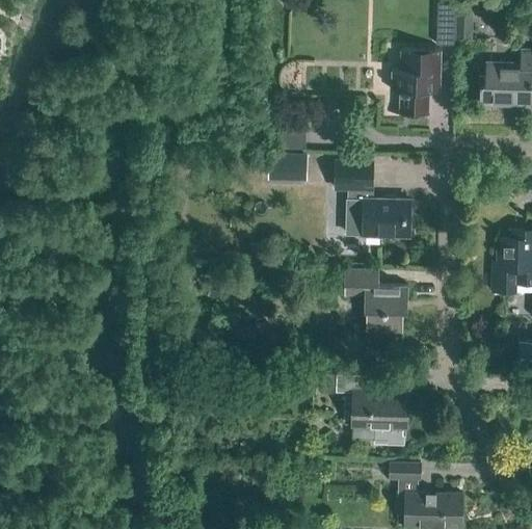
[(454,47),(456,4),(439,3),(436,46),(454,47)]
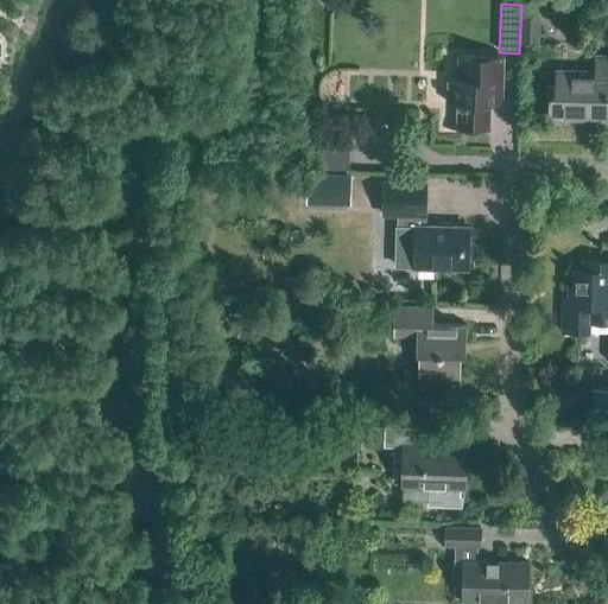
[(521,50),(537,51),(539,13),(523,12),(521,50)]
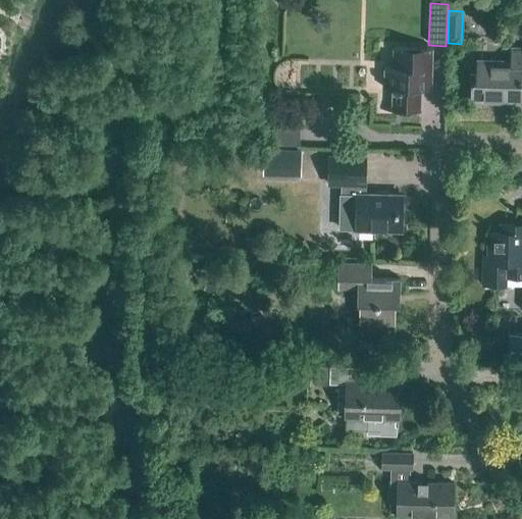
[(432,92),(433,51),(393,50),(393,69),(384,69),(383,91),(392,91),(392,112),(421,113),(421,92),(432,92)]
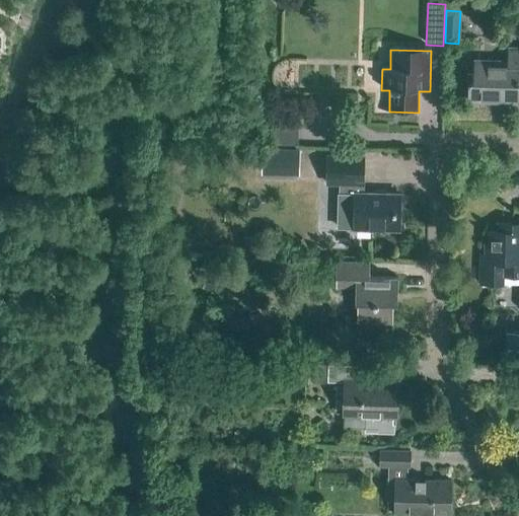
[(518,77),(518,50),(508,50),(507,65),(474,64),(473,83),(468,82),(467,101),(499,102),(499,104),(517,105),(518,84),(518,77)]
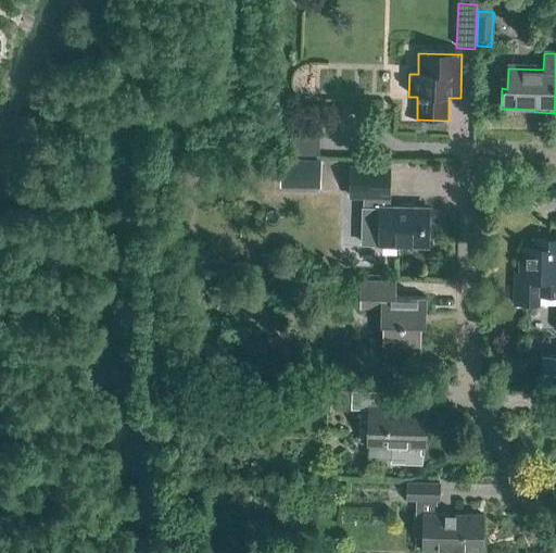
[(318,158),(319,139),(293,138),(292,156),(318,158)]
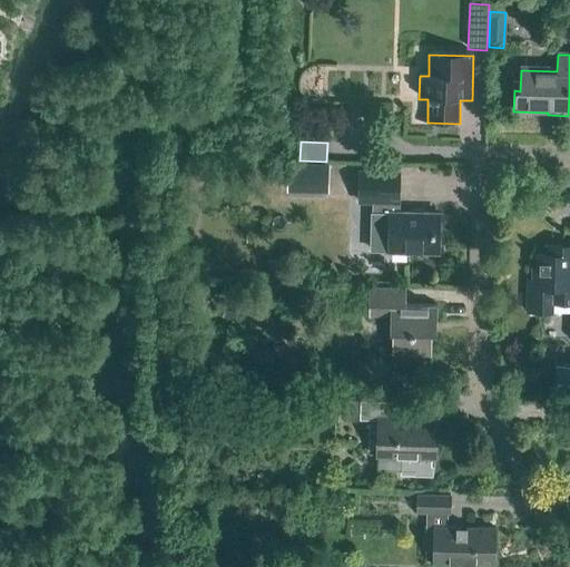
[(290,203),(331,201),(328,163),(287,165),(290,203)]
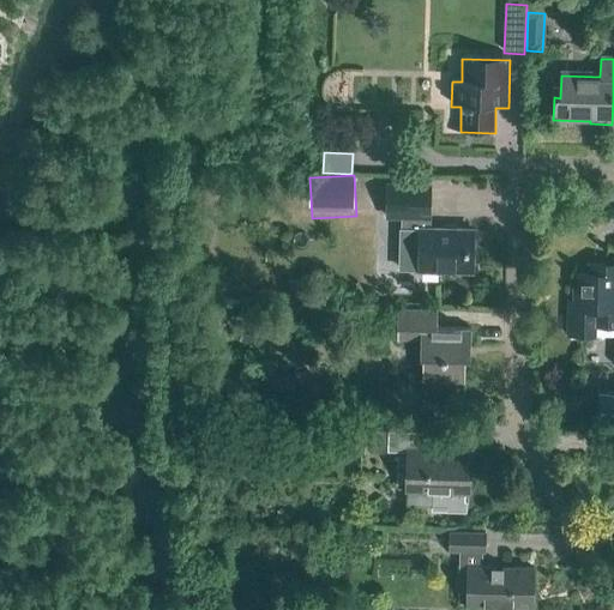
[(473,273),(473,233),(429,231),(431,188),(387,187),(386,218),(401,219),(399,271),(473,273)]
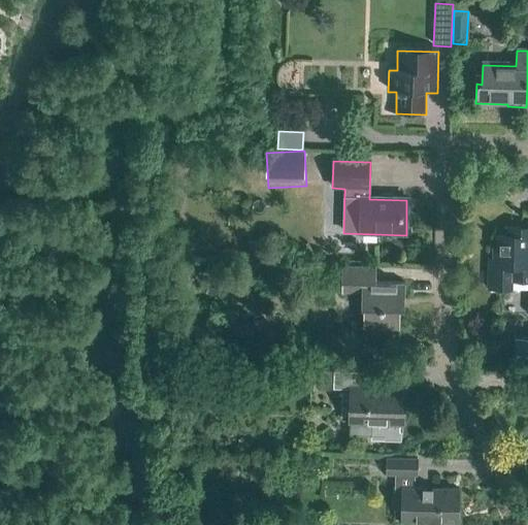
[(527,229),(506,229),(506,237),(494,237),(493,263),(489,263),(488,290),(512,291),(512,283),(527,283),(527,229)]
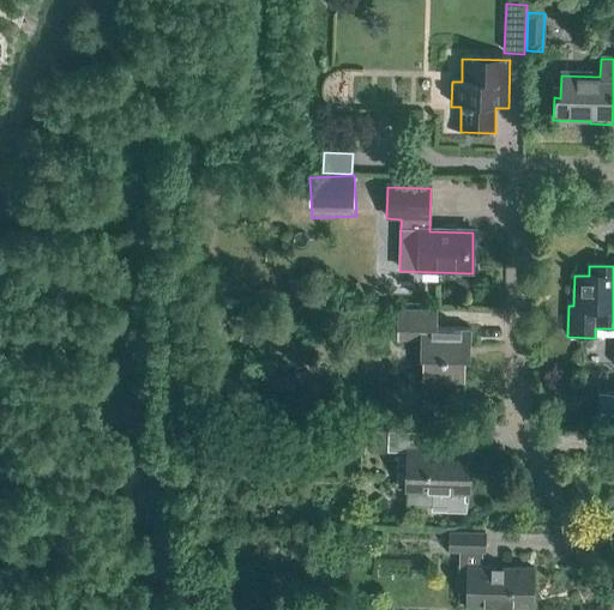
[(470,351),(470,331),(437,330),(438,310),(398,309),(397,342),(420,343),(420,351),(422,351),(422,385),(464,386),(465,351),(470,351)]
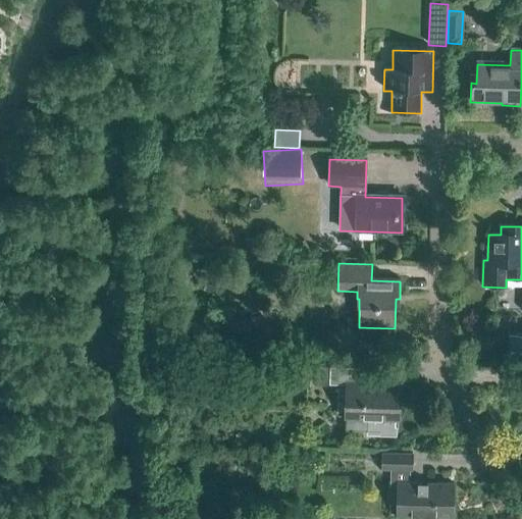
[(521,360),(521,335),(509,336),(509,353),(518,353),(518,361),(521,360)]
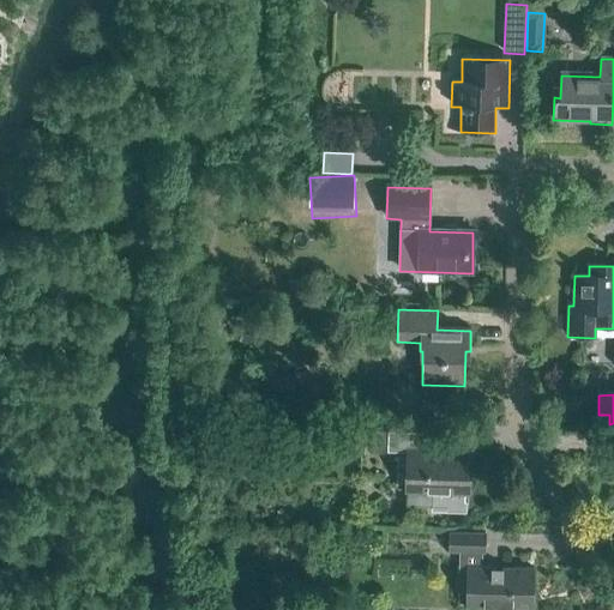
[(387,453),(387,433),(372,433),(372,453),(387,453)]
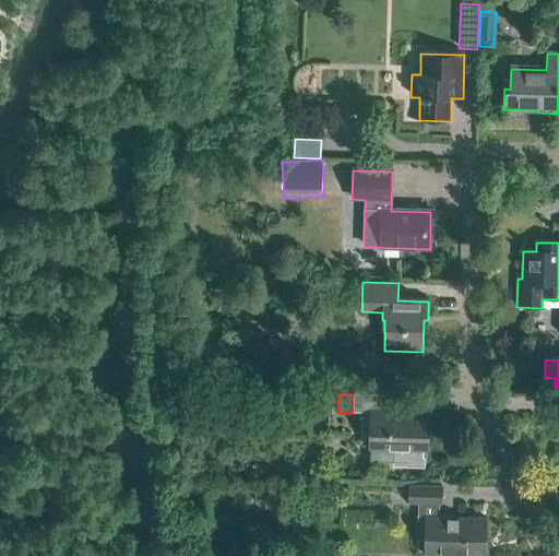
[(392,395),(353,394),(353,413),(372,414),(371,463),(392,464),(392,468),(424,470),(426,415),(392,414),(392,395)]
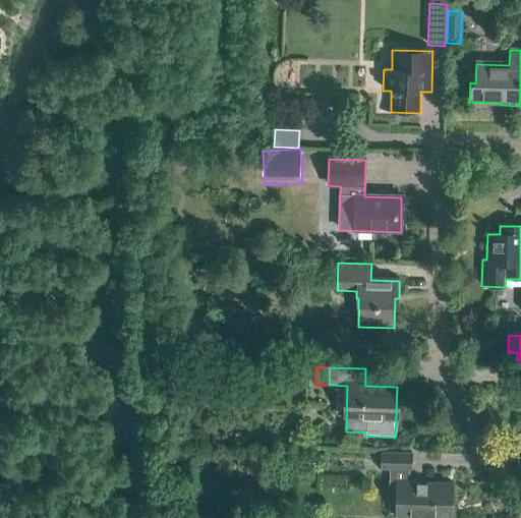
[(390,470),(390,483),(398,484),(397,517),(411,517),(435,517),(452,517),(453,484),(408,483),(408,470),(411,470),(411,455),(382,454),(382,469),(390,470)]
